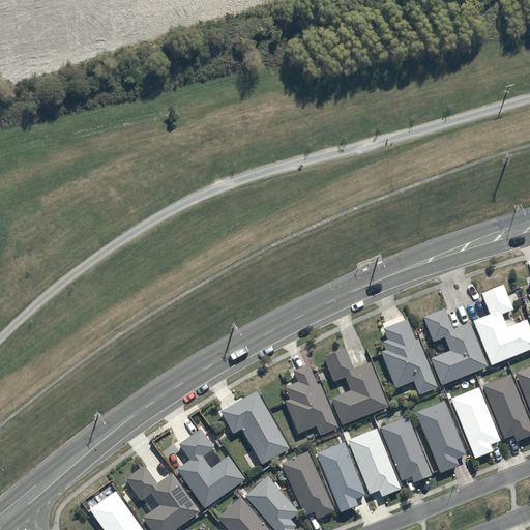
[(529,351),(529,323),(527,317),(506,326),(501,315),(513,308),(503,285),(481,293),(491,315),(473,322),(492,367),(529,351)]
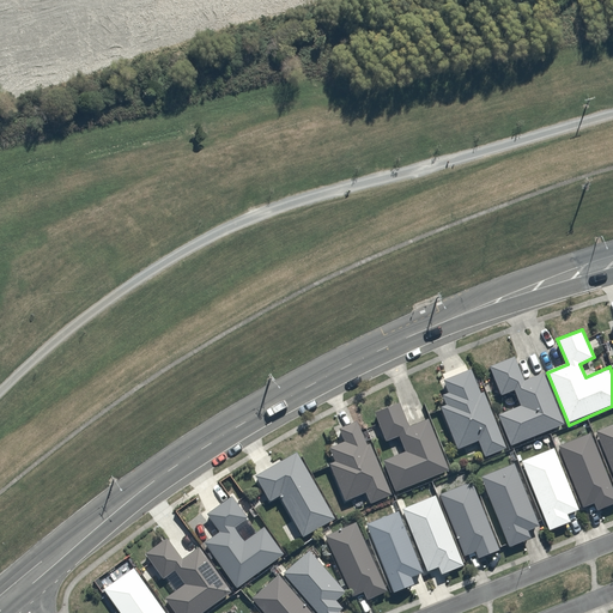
[(521,404),(498,413),(511,445),(565,423),(545,371),(523,381),(514,358),(489,369),(501,395),(515,390),(521,404)]
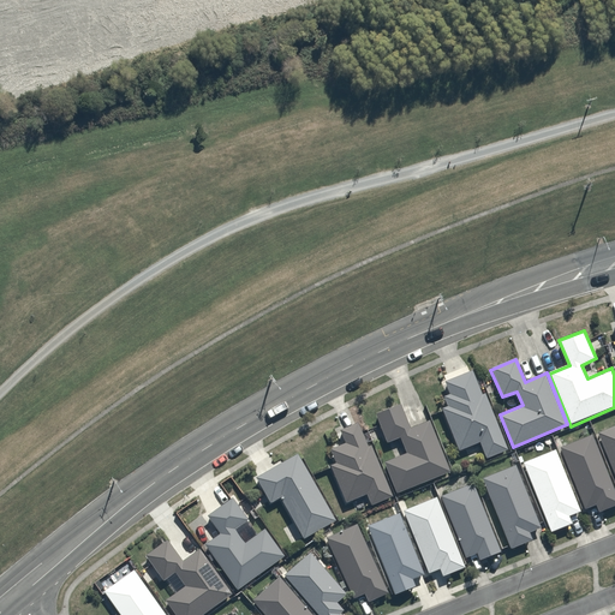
[(442,411),(458,452),(481,442),(487,458),(509,448),(488,393),(482,395),(472,371),(445,383),(449,395),(443,398),(446,405),(440,407),(442,411)]
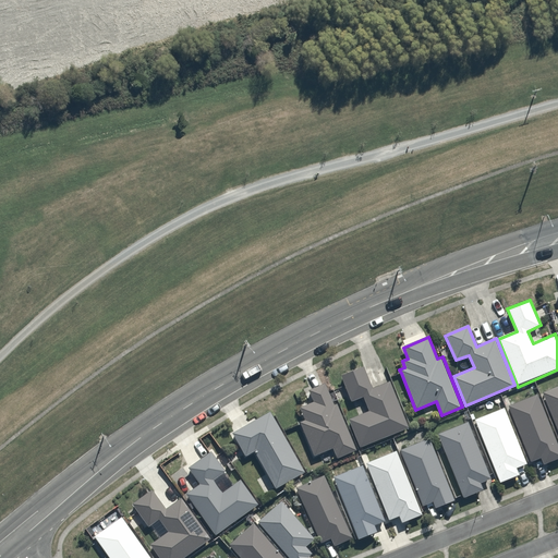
[(363,365),(339,374),(350,402),(364,397),(370,411),(349,419),(360,447),(409,428),(390,380),(372,387),(363,365)]
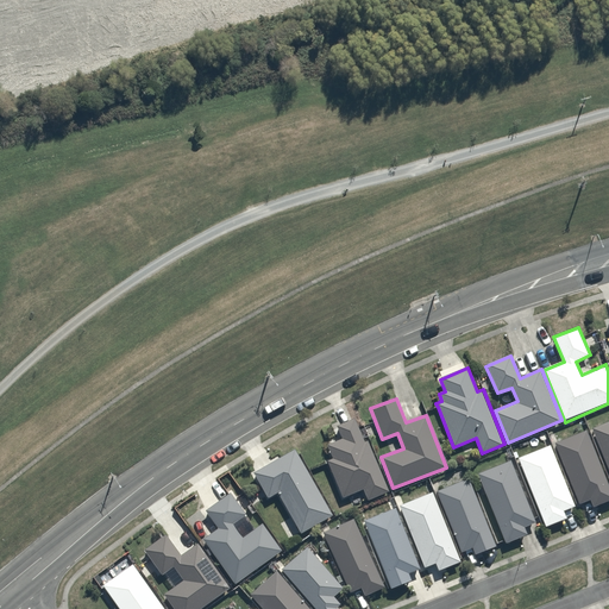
[(324,457),(343,498),(362,490),(368,503),(391,491),(366,437),(364,438),(355,419),(336,427),(340,438),(325,445),(330,453),(324,457)]
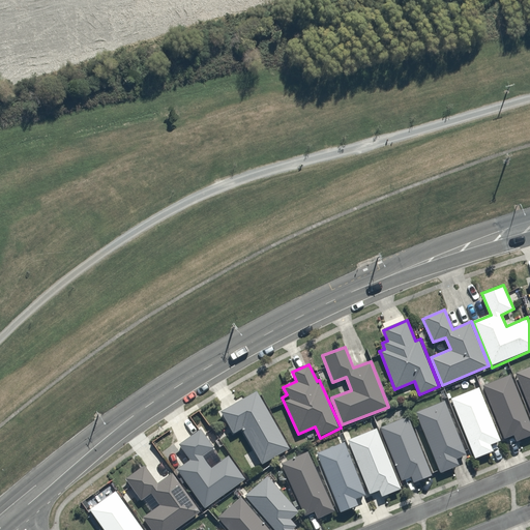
[(529,367),(514,375),(529,412),(529,367)]
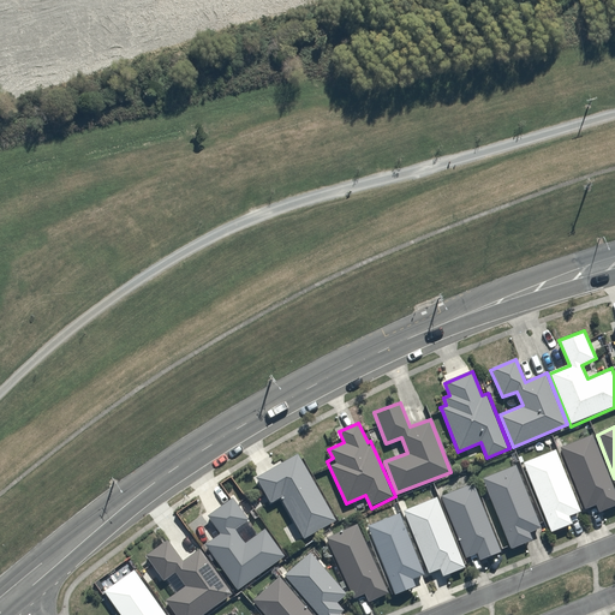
[(614,487),(593,436),(557,452),(583,509),(593,505),(597,513),(614,505),(614,487)]
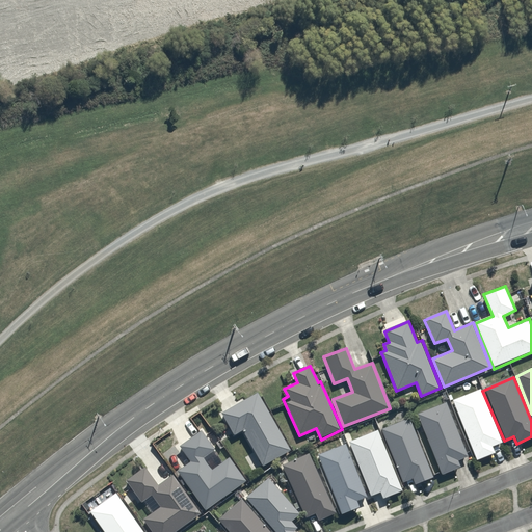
[(494,445),(504,441),(482,391),(481,388),(451,400),(477,461),(497,453),(494,445)]
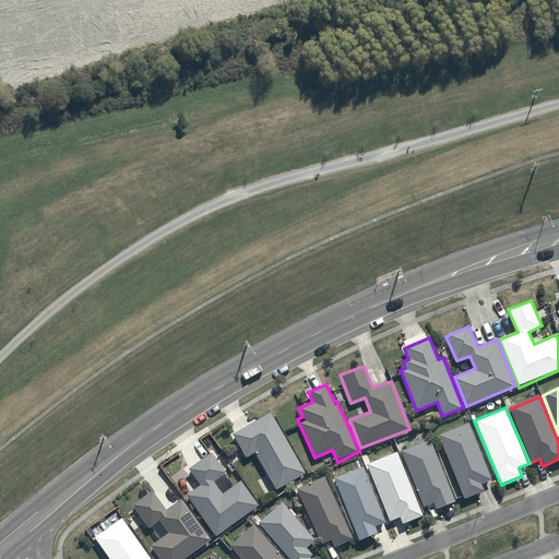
[(232,433),(246,456),(253,452),(275,490),(307,473),(271,411),(232,433)]
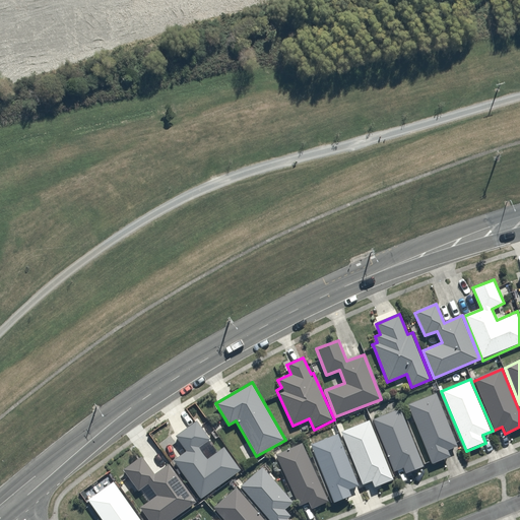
[(446,449),(457,445),(437,392),(406,403),(430,464),(449,457),(446,449)]
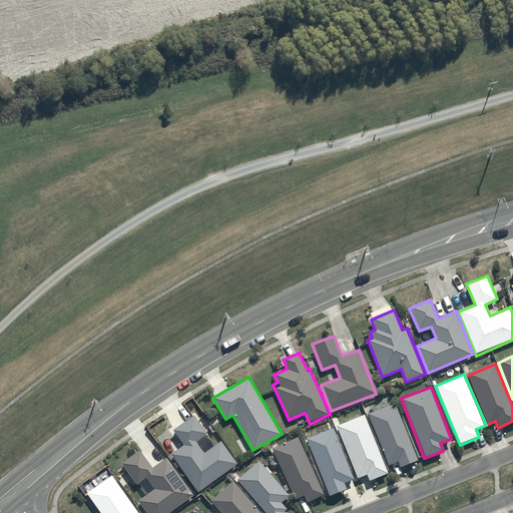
[(368,413),(389,466),(399,462),(400,466),(418,459),(396,402),(368,413)]
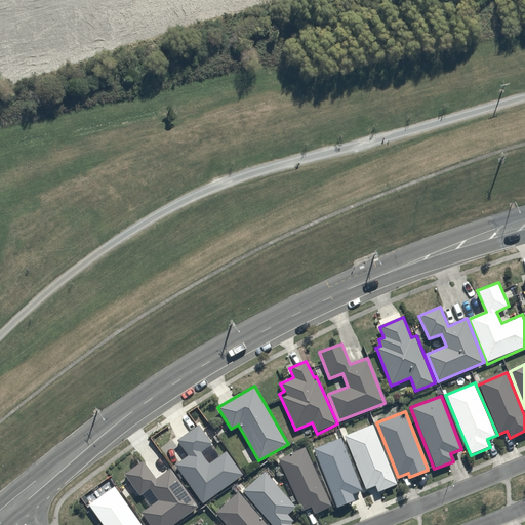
[(344,434),(365,490),(375,486),(377,491),(398,484),(373,421),(344,434)]
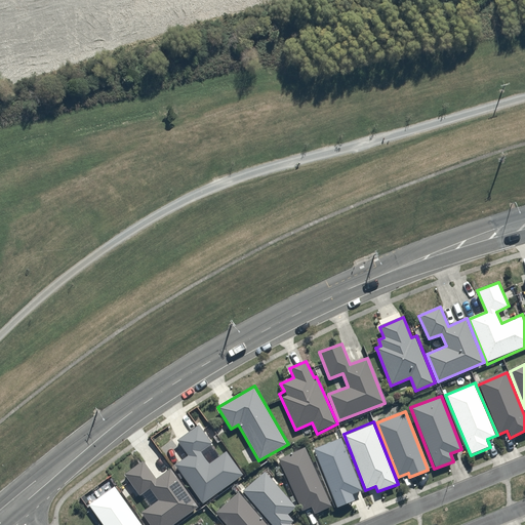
[(245,476),(227,451),(209,463),(202,452),(212,445),(199,426),(176,441),(187,455),(174,465),(203,506),(245,476)]
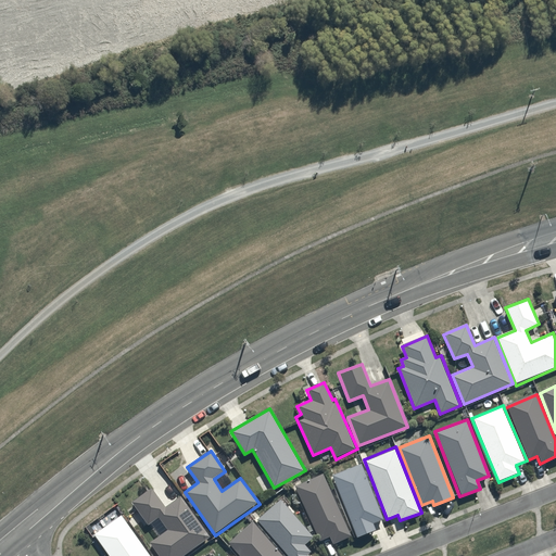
[(374,523),(386,518),(362,464),(331,478),(357,536),(376,529),(374,523)]
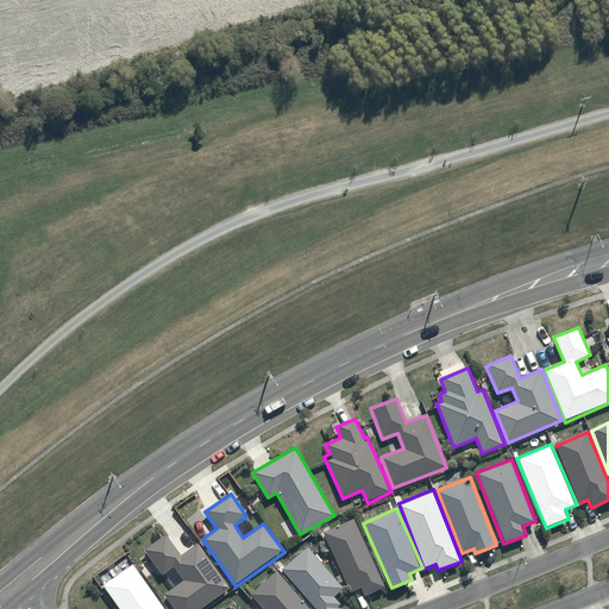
[(321,535),(349,592),(360,588),(364,596),(385,585),(355,520),(321,535)]
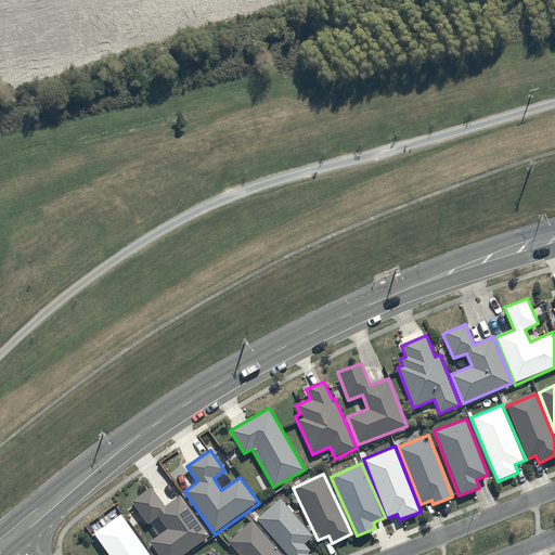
[(162,533),(147,543),(155,554),(182,554),(211,536),(182,494),(166,506),(152,487),(129,503),(146,527),(154,523),(162,533)]
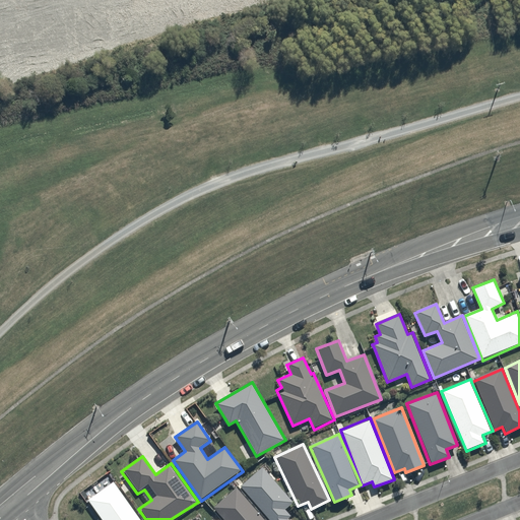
[(284,510),(293,503),(262,467),(240,486),(268,519),(287,519),(286,519),(290,516),(284,510)]
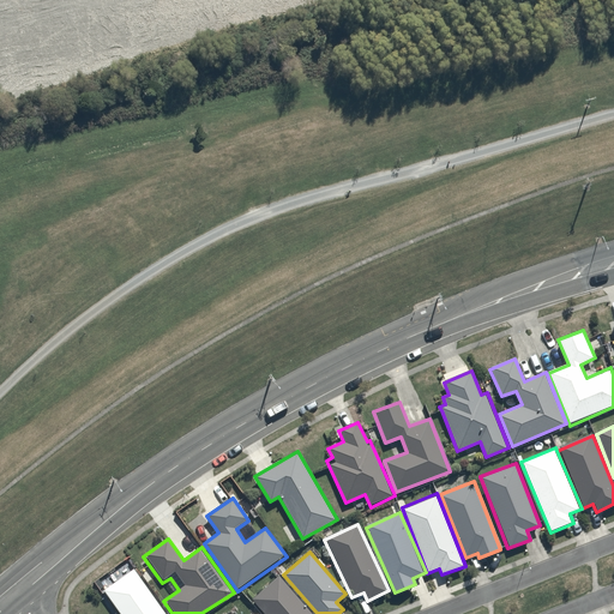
[(120,613),(167,613),(127,561),(97,584),(120,613)]
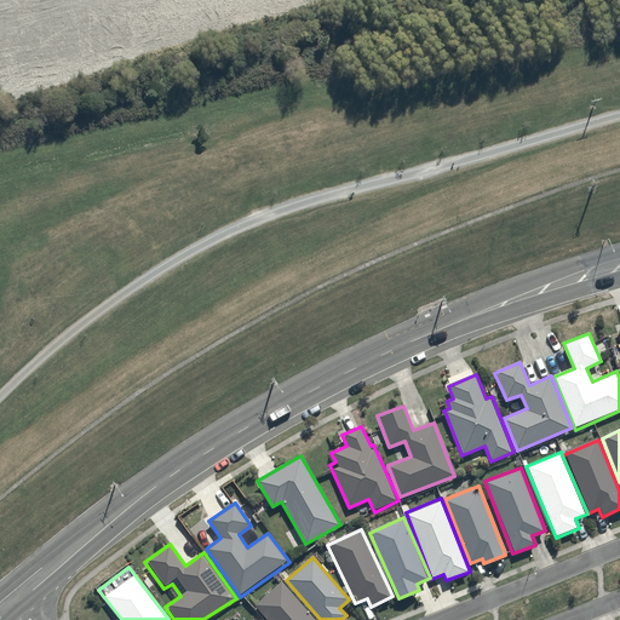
[(316,619),(281,581),(254,607),(265,619),(316,619)]
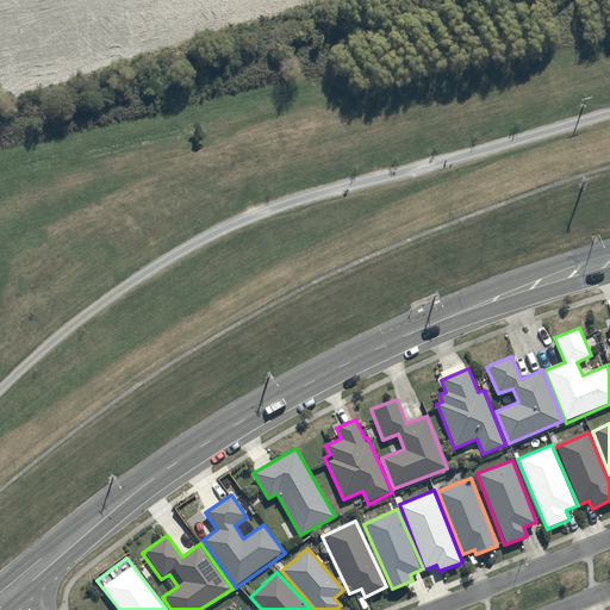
All buildings are outlined.
